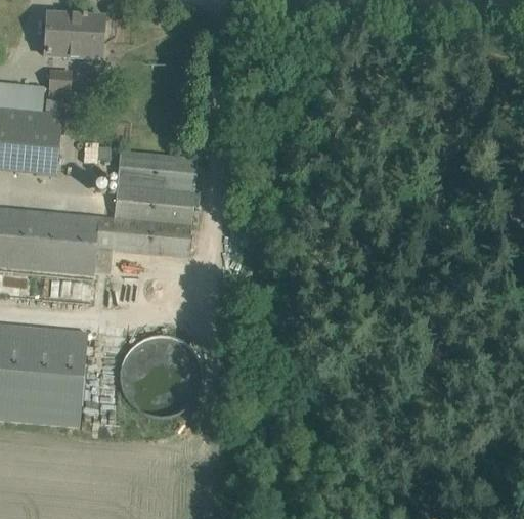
[(83,12),(82,13),(47,11),(45,55),(101,58),(103,14),(87,13),(87,12),(83,12)]
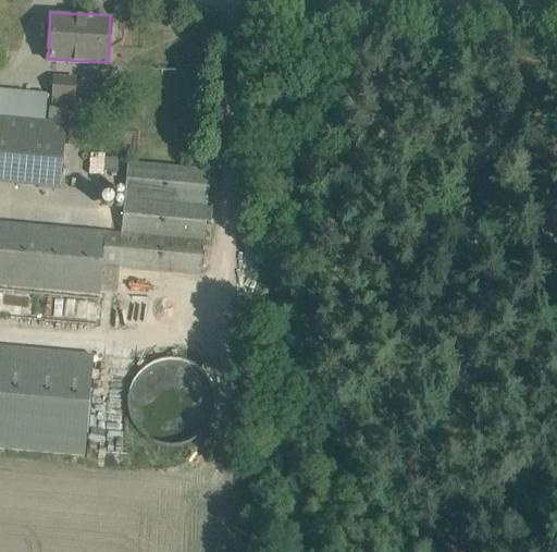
[(0,180),(59,186),(65,120),(63,119),(64,103),(73,103),(75,74),(52,72),(50,103),(51,103),(51,107),(46,107),(46,118),(0,112),(0,180)]
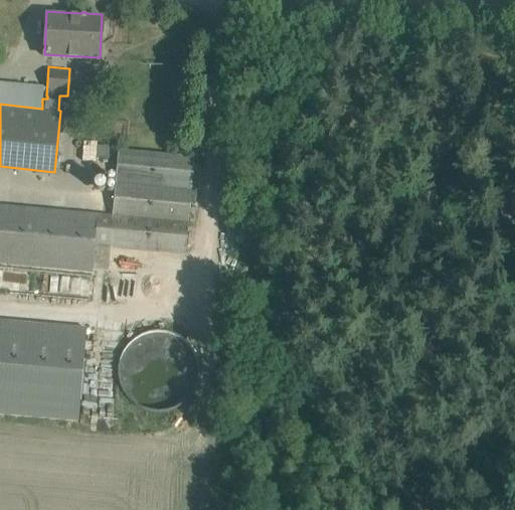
[(112,210),(0,200),(0,259),(109,269),(111,243),(185,250),(193,153),(117,146),(112,210)]
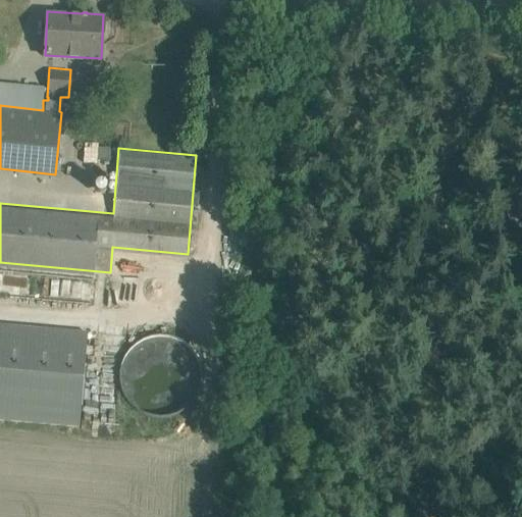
[(88,328),(0,320),(0,415),(80,422),(88,328)]
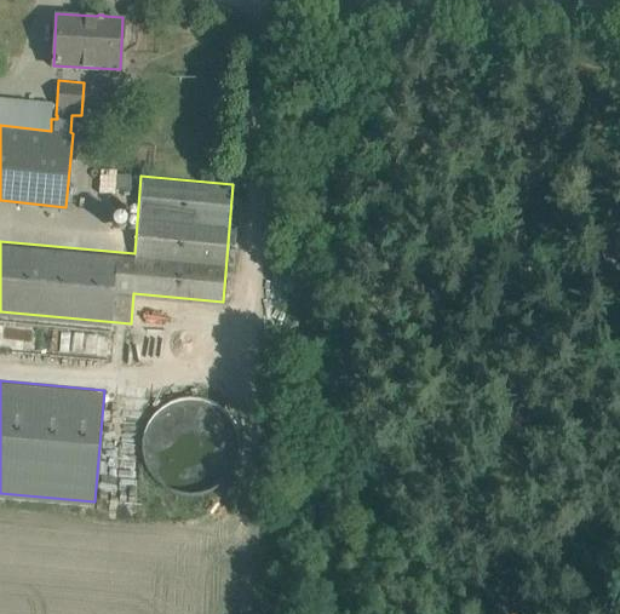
[(189,491),(191,491),(193,491),(194,491),(195,489),(197,489),(199,489),(200,489),(201,489),(202,488),(205,488),(206,488),(207,487),(208,487),(210,486),(211,486),(212,485),(213,485),(216,483),(217,483),(218,482),(219,481),(220,480),(222,480),(222,478),(223,477),(224,476),(225,475),(227,474),(228,474),(228,472),(229,471),(230,470),(231,469),(231,468),(233,465),(233,464),(234,463),(234,462),(235,460),(235,459),(236,458),(236,457),(236,454),(237,453),(237,452),(237,451),(237,449),(237,447),(239,446),(239,445),(239,443),(239,441),(239,440),(237,439),(237,437),(237,436),(237,434),(237,432),(236,431),(236,430),(236,429),(235,426),(235,425),(234,424),(234,423),(233,422),(233,420),(231,419),(231,418),(230,417),(229,415),(228,414),(228,413),(227,412),(225,411),(224,409),(223,408),(222,407),(220,406),(219,405),(218,403),(217,403),(214,402),(213,401),(212,401),(211,400),(210,400),(208,399),(207,399),(206,399),(205,397),(202,397),(201,397),(200,396),(199,396),(197,396),(195,396),(194,396),(193,396),(191,396),(189,396),(188,396),(187,396),(185,396),(184,396),(182,396),(181,397),(179,397),(178,397),(177,399),(174,399),(173,399),(172,400),(171,400),(170,401),(168,401),(167,402),(166,403),(165,403),(164,405),(162,406),(161,407),(160,407),(159,408),(158,409),(156,411),(155,412),(155,413),(154,414),(153,415),(151,417),(151,418),(150,419),(149,420),(149,422),(148,423),(148,424),(147,425),(147,426),(147,429),(145,430),(145,431),(145,432),(144,434),(144,436),(144,437),(144,439),(144,440),(144,441),(144,443),(144,445),(144,446),(144,447),(144,449),(144,451),(144,452),(145,453),(145,454),(145,457),(147,458),(147,459),(147,460),(148,462),(148,463),(149,464),(149,465),(150,466),(151,469),(151,470),(153,471),(154,472),(155,474),(156,475),(158,476),(159,477),(160,478),(161,480),(162,480),(164,481),(165,482),(166,483),(167,483),(168,485),(170,485),(171,486),(172,486),(173,487),(174,487),(177,488),(178,488),(179,488),(181,489),(182,489),(184,489),(185,489),(187,491),(188,491),(189,491)]
